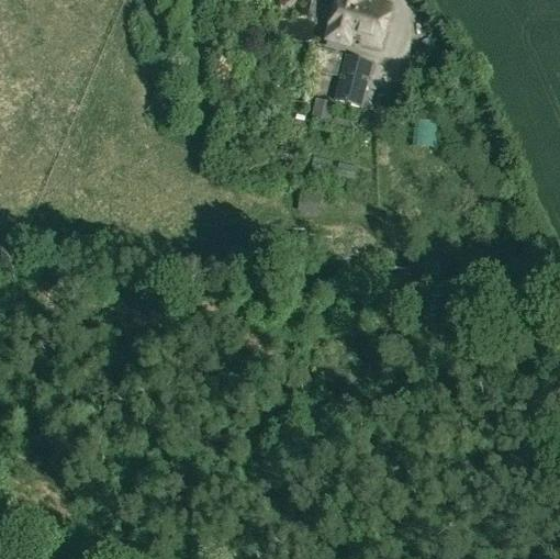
[(349,40),(380,46),(391,4),(374,0),(317,0),(314,13),(329,19),(325,38),(348,45),(349,40)]
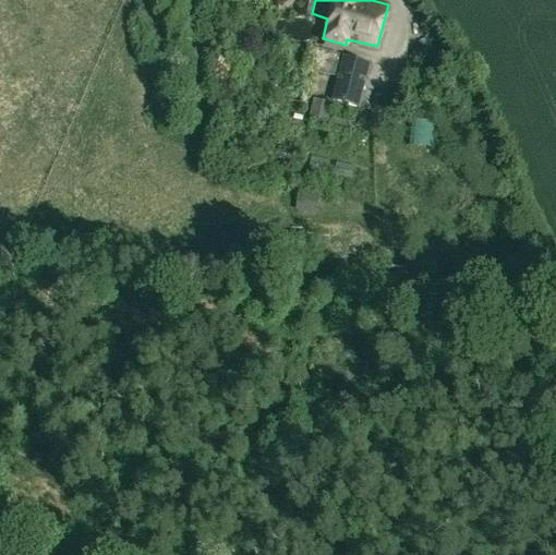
[(330,96),(359,103),(370,59),(341,52),(330,96)]
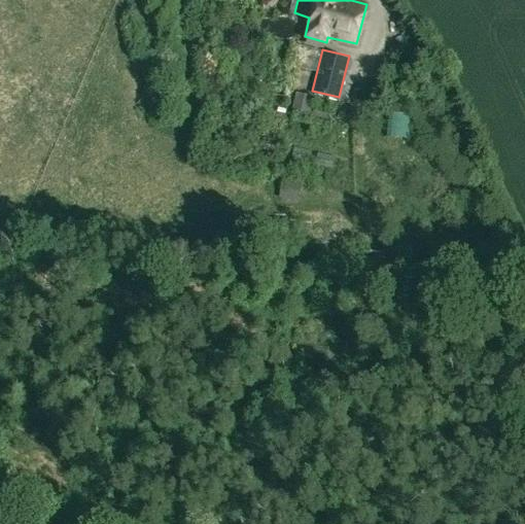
[(288,110),(307,116),(311,96),(293,91),(288,110)]
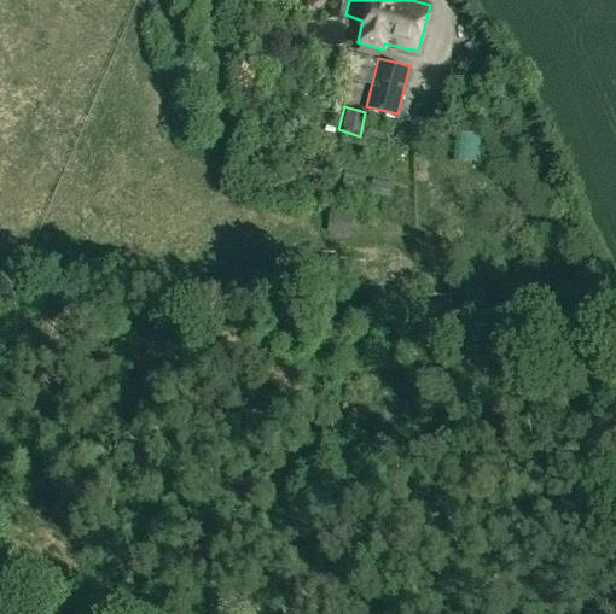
[(303,167),(301,177),(318,180),(319,169),(303,167)]
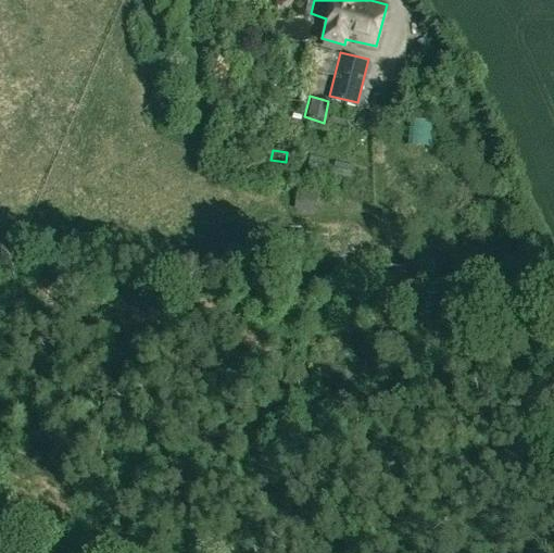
[(296,187),(291,206),(313,210),(316,190),(296,187)]
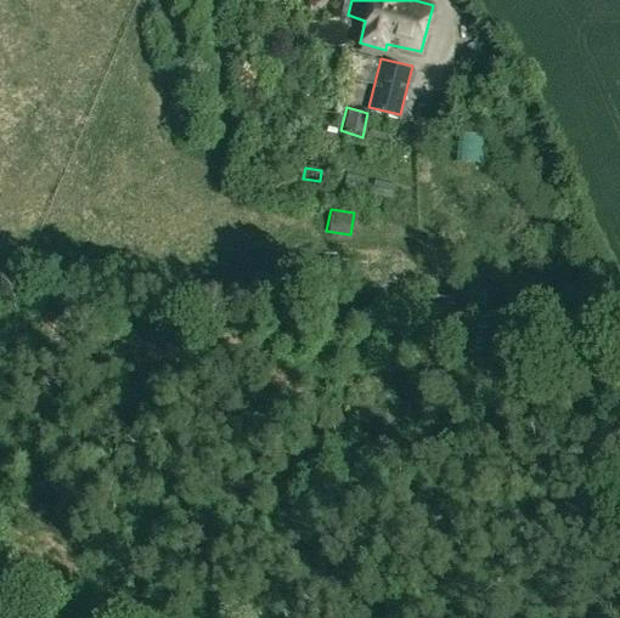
All buildings are outlined.
